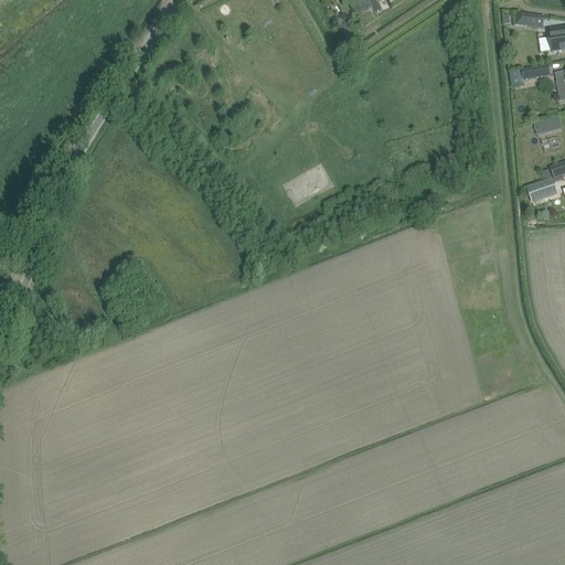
[(524,27),(543,29),(544,19),(526,16),(524,27)]
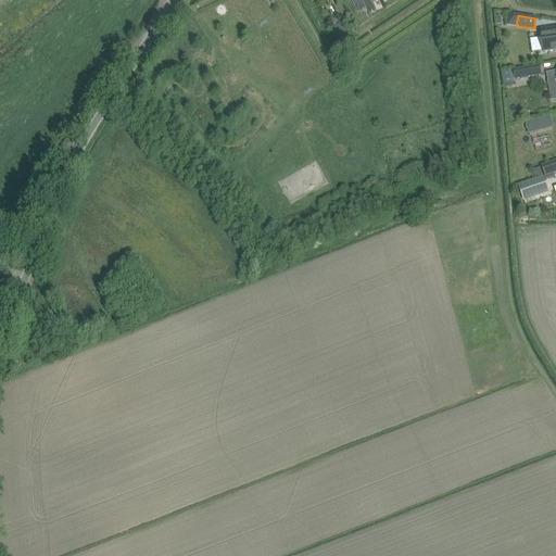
[(555,29),(547,30),(547,29),(541,29),(542,37),(541,37),(543,52),(555,50),(555,29)]
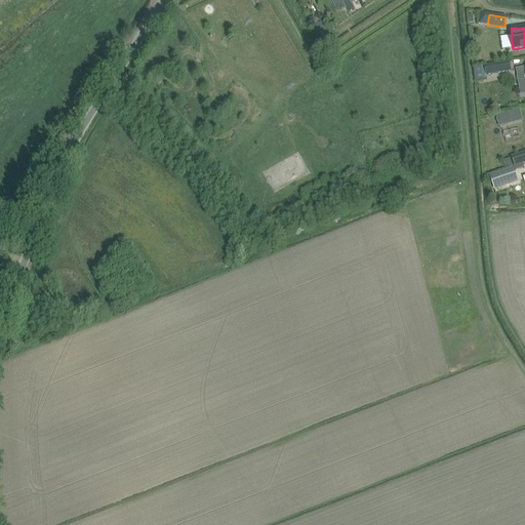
[(511,71),(510,62),(485,67),(486,76),(511,71)]
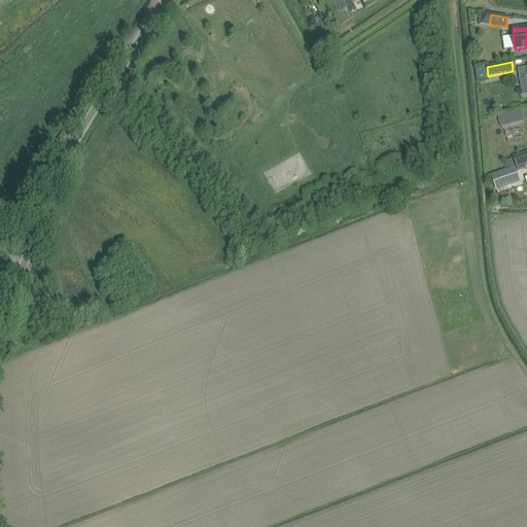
[(526,69),(526,67),(518,69),(519,77),(526,75),(526,69)]
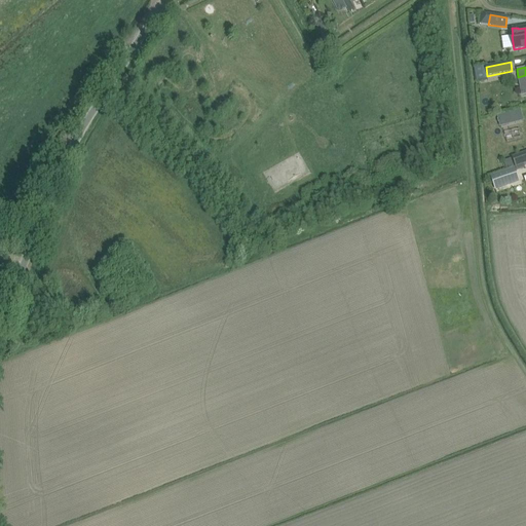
[(520,110),(504,113),(506,121),(522,118),(520,110)]
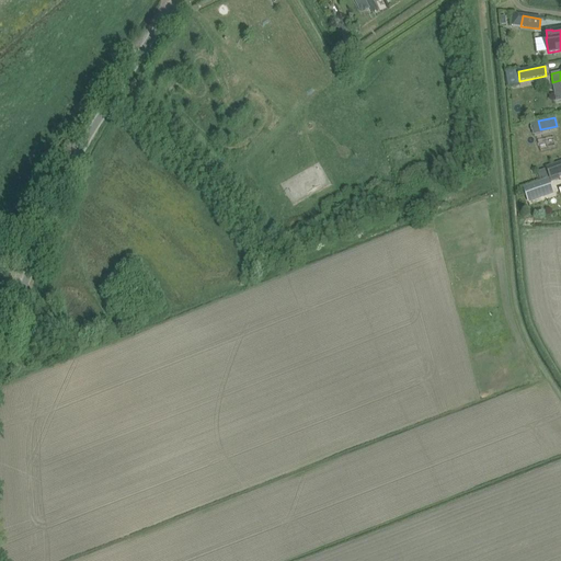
[(560,162),(546,168),(549,179),(560,173),(560,162)]
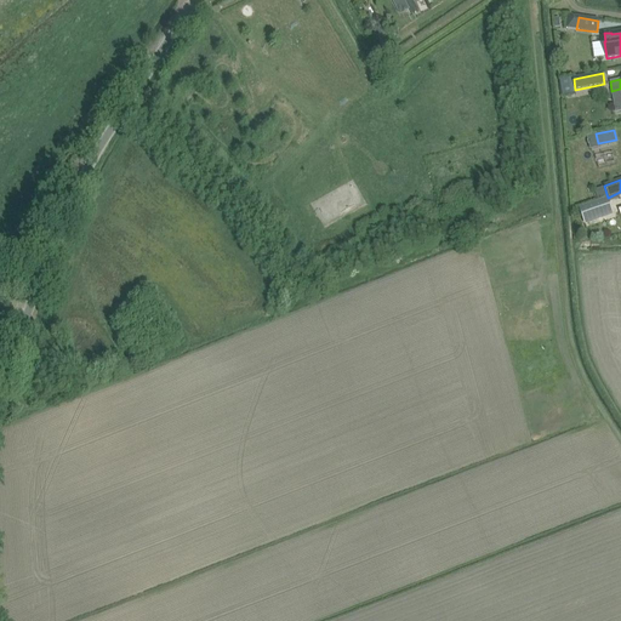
[(603,187),(594,191),(597,199),(607,197),(603,187)]
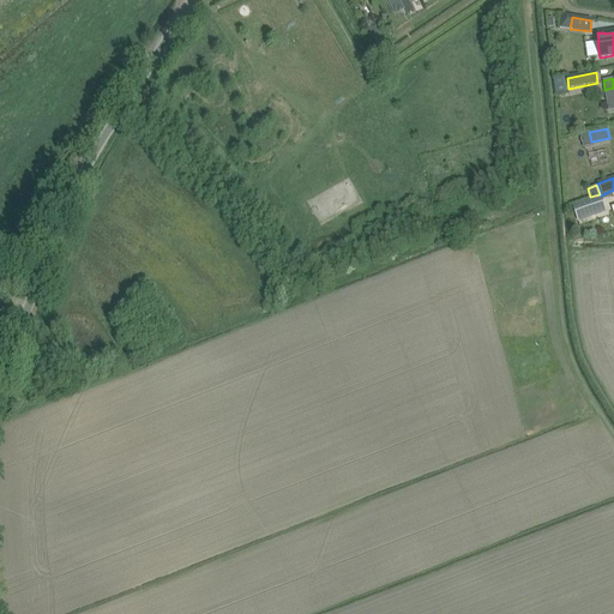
[(606,211),(601,198),(573,208),(578,221),(606,211)]
